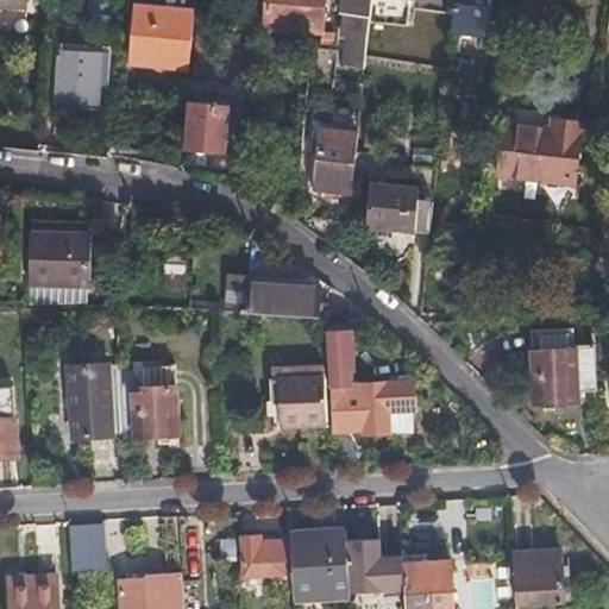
[(327,33),(328,0),(272,0),(271,30),(327,33)]
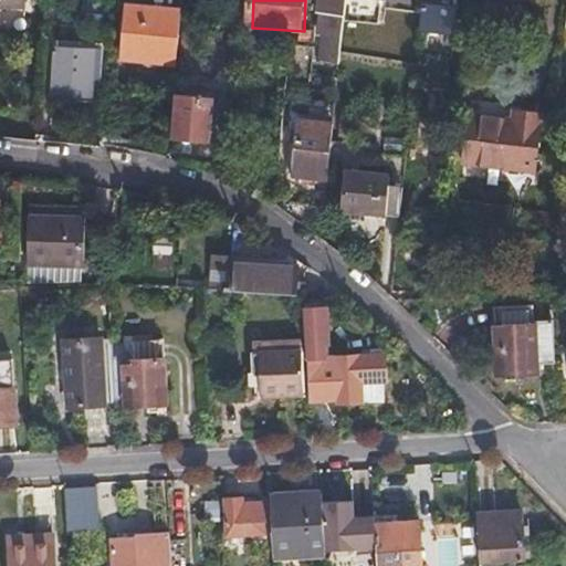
[(341,53),(345,0),(329,0),(325,52),(341,53)]
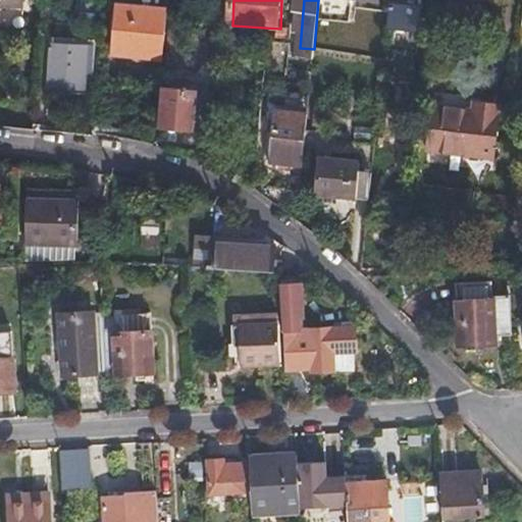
[(419,32),(420,14),(421,0),(389,0),(386,28),(419,32)]
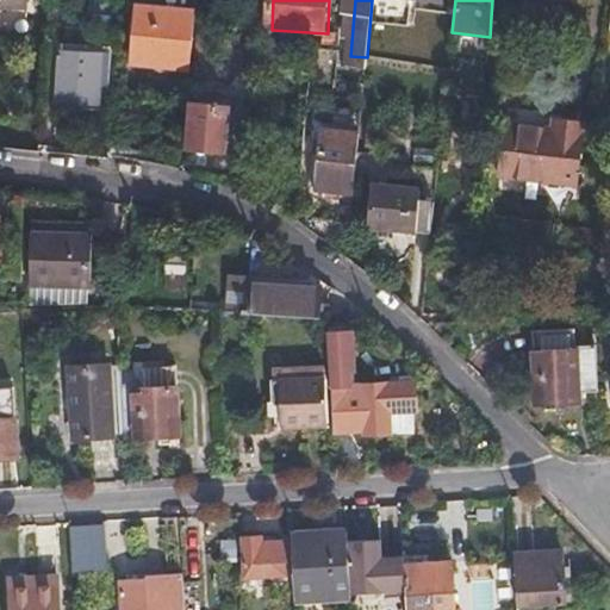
[(187,76),(194,16),(135,10),(129,70),(187,76)]
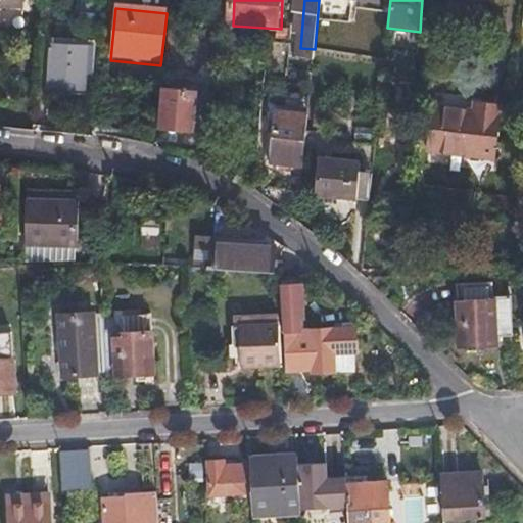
[(84,89),(87,47),(51,44),(48,85),(84,89)]
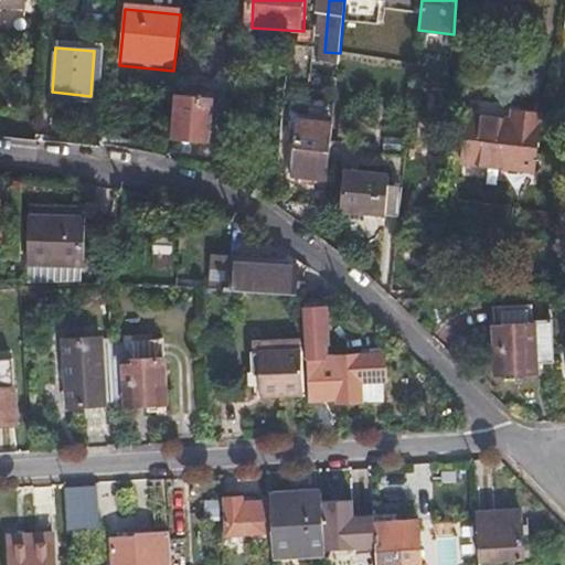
[(208,141),(212,98),(178,95),(173,138),(208,141)]
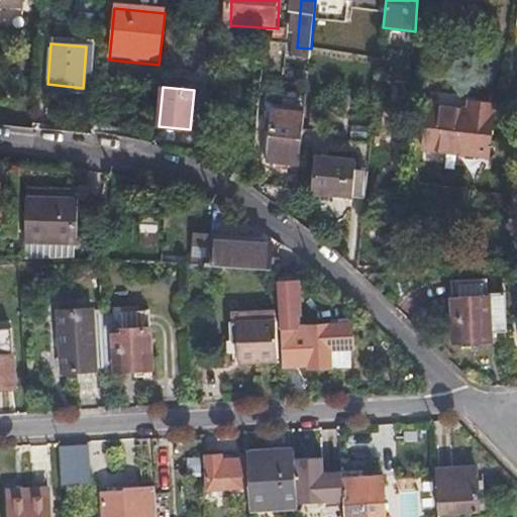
[(489,160),(494,104),(469,101),(467,112),(428,108),(424,153),(489,160)]
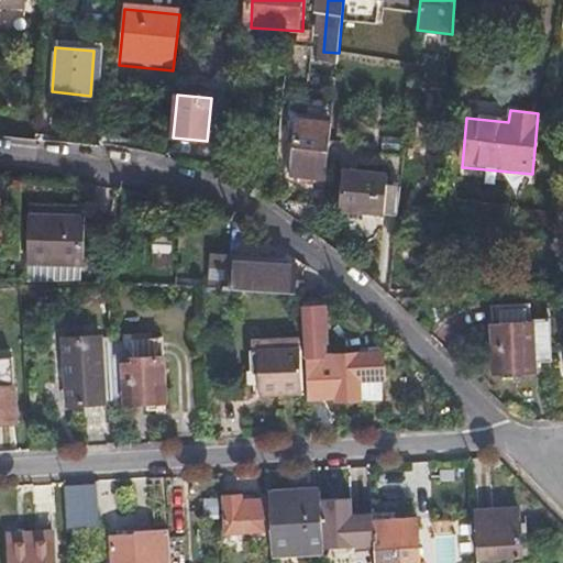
[(287,209),(297,210),(323,212),(329,159),(290,156),(287,209)]
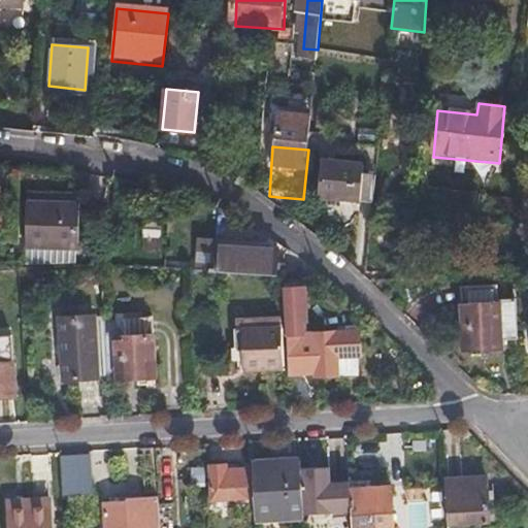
[(373,196),(377,157),(323,151),(319,190),(373,196)]
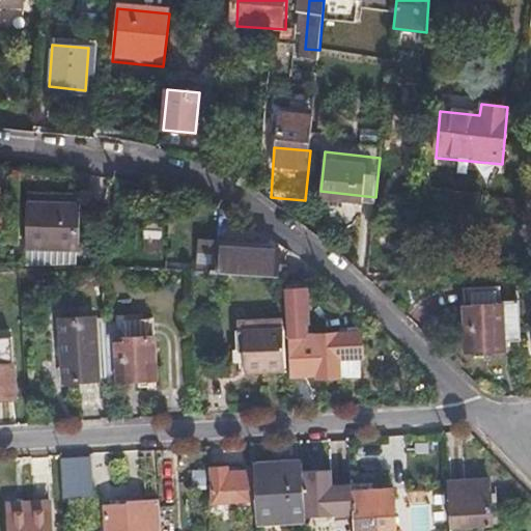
[(81,244),(81,199),(27,198),(28,244),(81,244)]
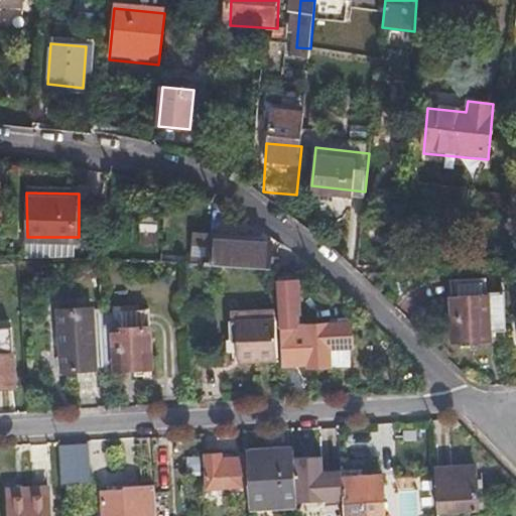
[(271,242),(231,239),(233,204),(212,197),(209,231),(192,230),(190,261),(270,266),(271,242)]
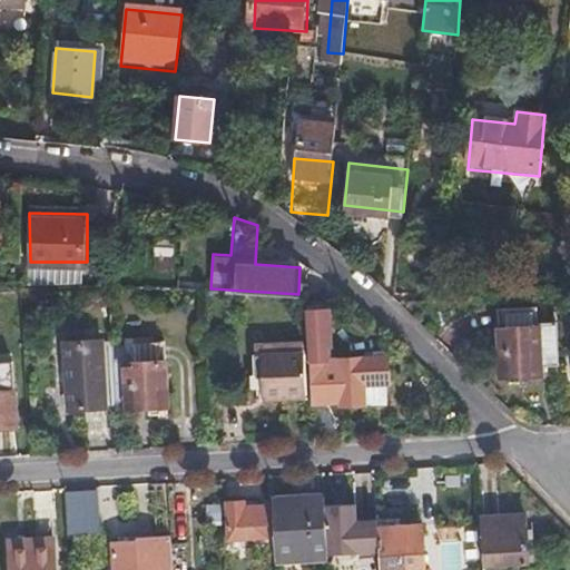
[(560,362),(559,318),(541,320),(541,308),(500,310),(502,375),(544,374),(543,363),(560,362)]
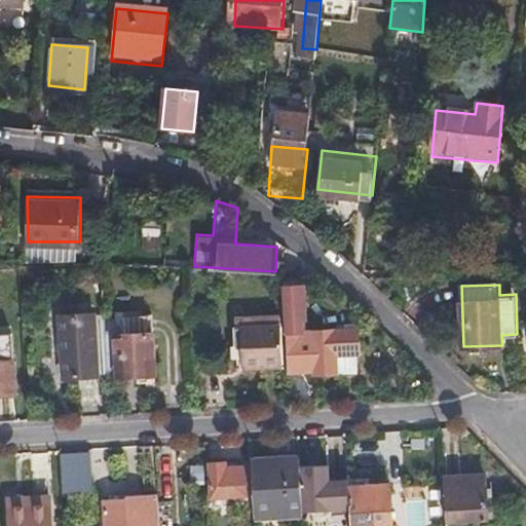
[(357,351),(355,329),(300,331),(299,316),(304,315),(301,286),(282,286),(288,370),(317,369),(317,373),(337,372),(335,352),(357,351)]
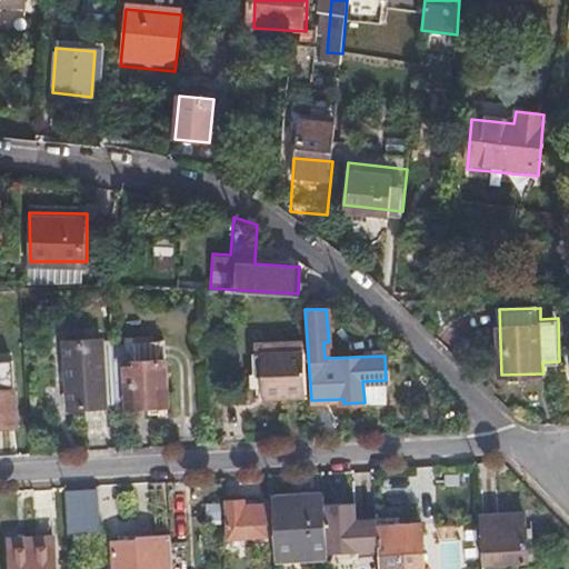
[(106,402),(101,338),(83,339),(83,330),(67,331),(67,337),(65,338),(67,405),(106,402)]
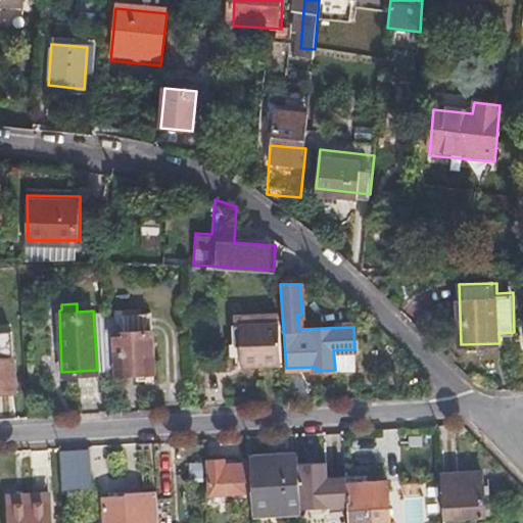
[(152,372),(148,312),(112,314),(116,373),(152,372)]
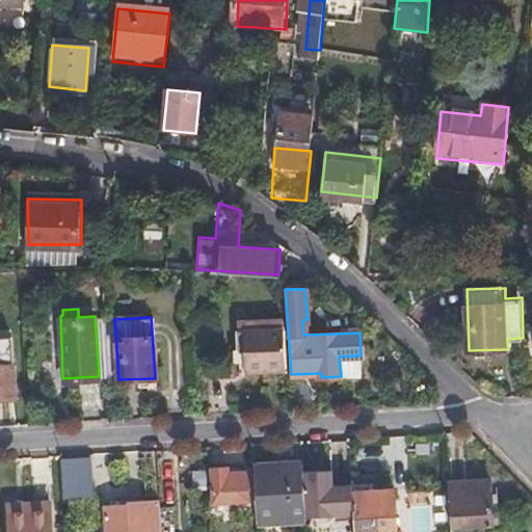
[(285,367),(282,328),(237,330),(239,351),(244,351),(245,369),(285,367)]
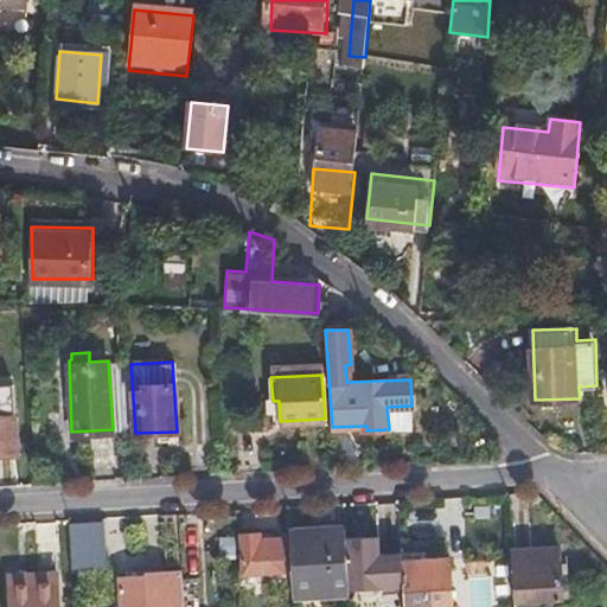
[(0,457),(16,457),(14,419),(13,388),(0,388),(0,457)]
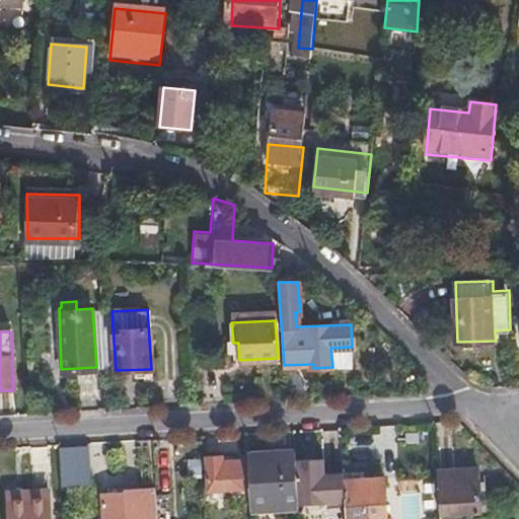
[(85,446),(55,448),(57,487),(88,485),(85,446)]
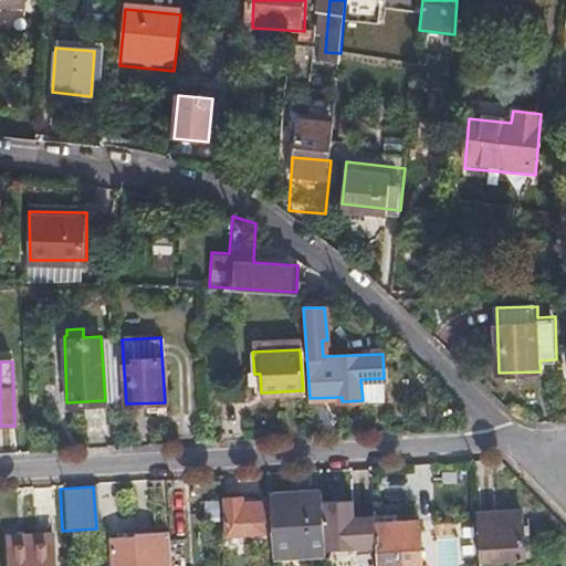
[(324,556),(321,494),(275,498),(276,532),(273,533),(274,558),(324,556)]
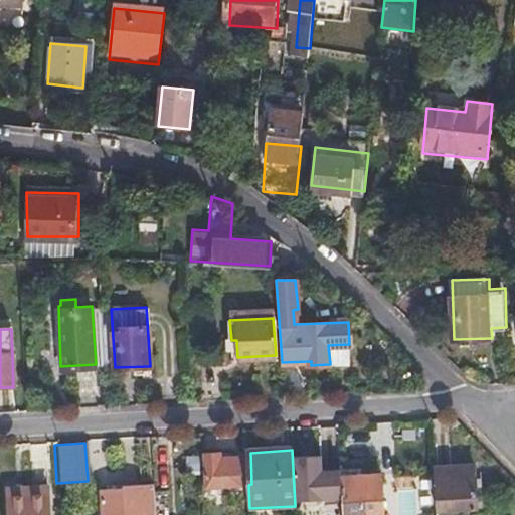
[(240,482),(239,456),(219,458),(218,453),(201,454),(204,487),(239,485),(240,482)]
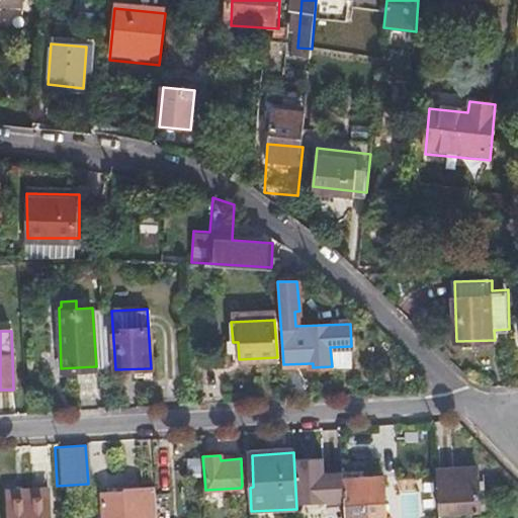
[(479,513),(476,469),(436,471),(439,516),(479,513)]
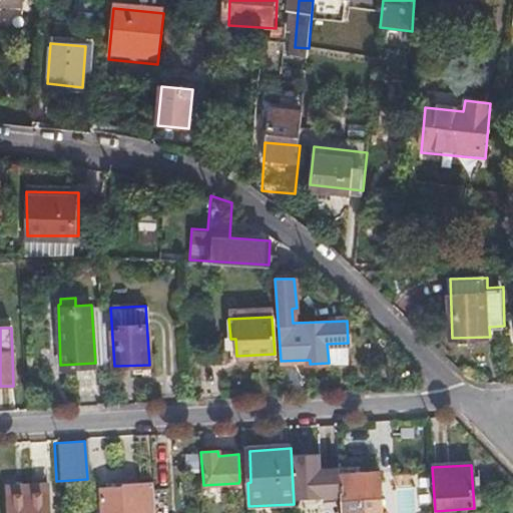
[(382,512),(381,474),(340,476),(341,512),(382,512)]
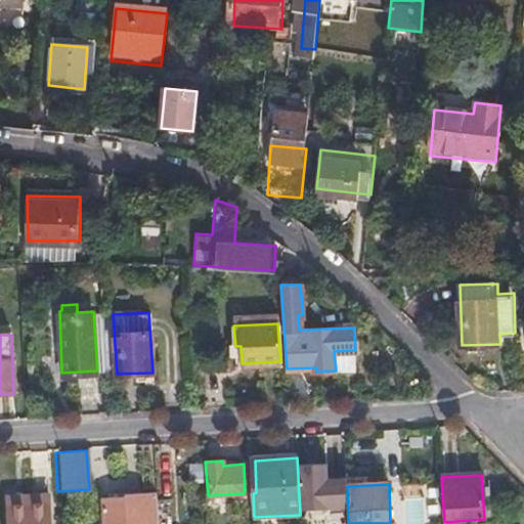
[(158,523),(157,493),(124,496),(124,498),(102,499),(103,523),(158,523)]
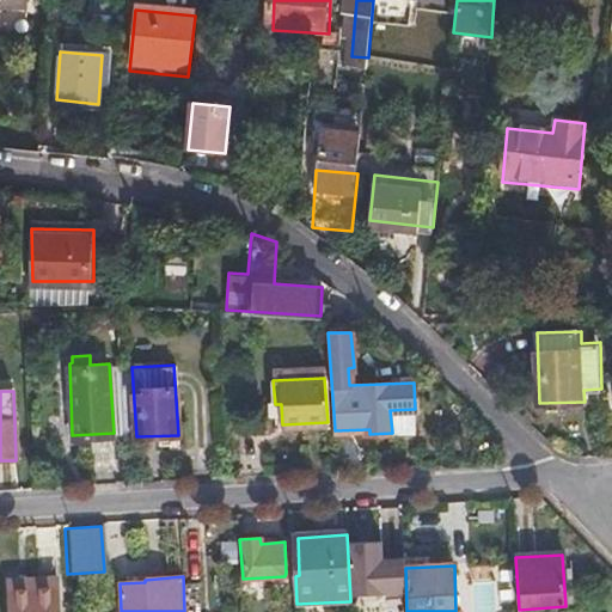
[(56,611),(56,587),(55,579),(7,581),(10,589),(10,611),(56,611)]
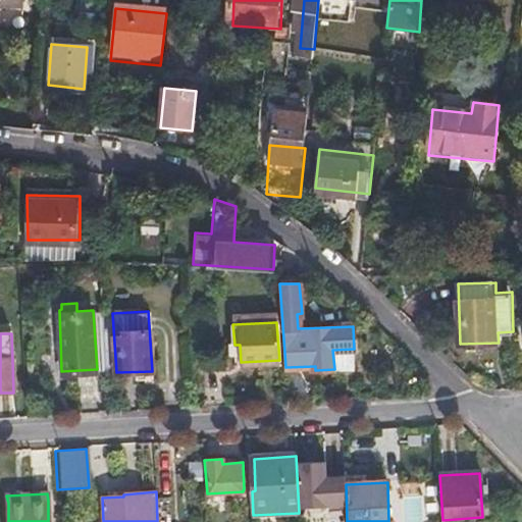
[(343,521),(343,507),(304,509),(305,521),(343,521)]
